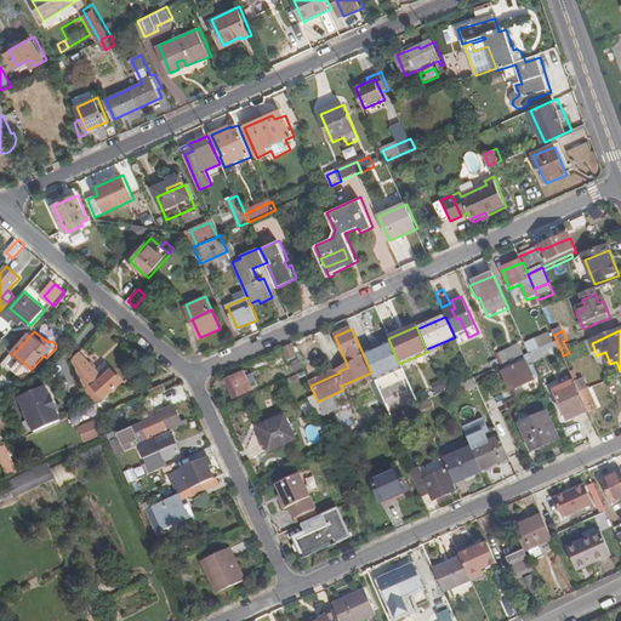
[(539,352),(547,347),(554,345),(550,334),(534,341),(539,352)]
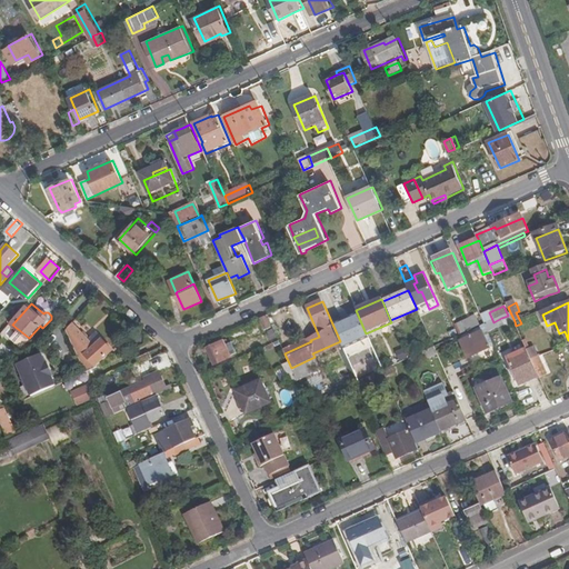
[(485,326),(493,322),(489,312),(481,316),(485,326)]
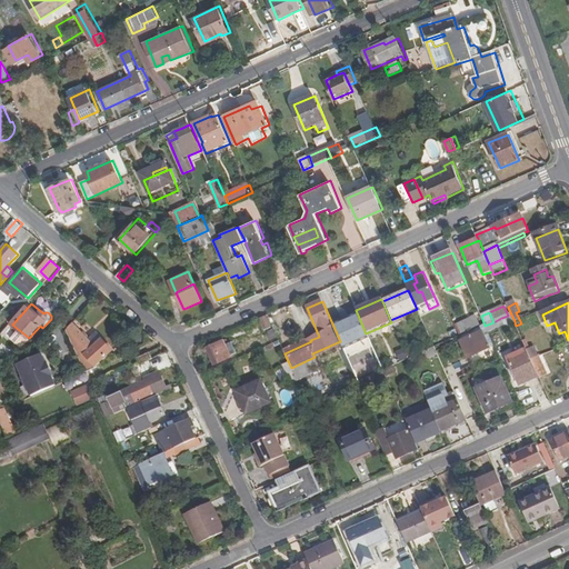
[(477,313),(456,325),(460,333),(481,323),(477,313)]
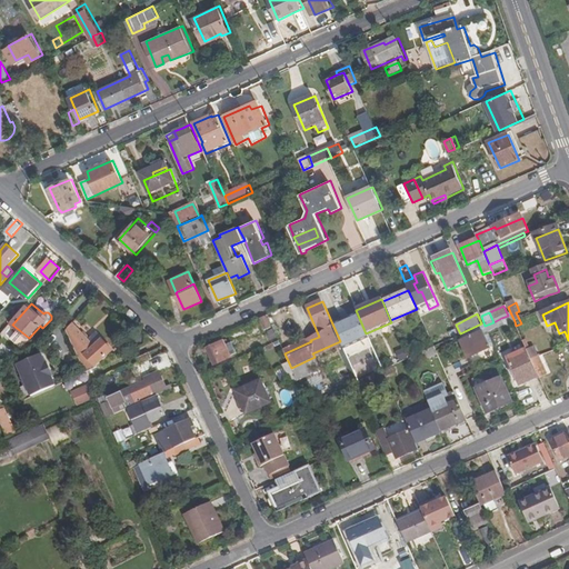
[(505,325),(515,321),(511,315),(508,316),(501,318),(505,325)]
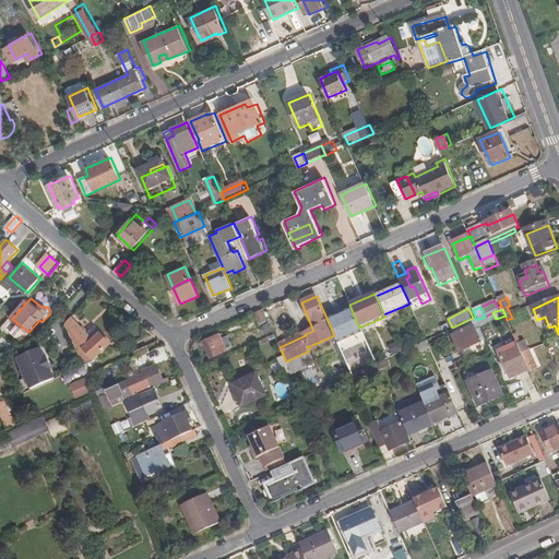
[(266,322),(262,310),(256,313),(260,324),(266,322)]
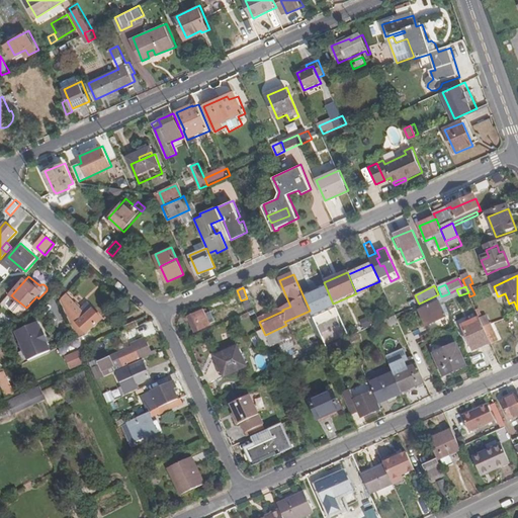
[(62,301),(78,339),(90,333),(89,332),(102,318),(87,303),(79,311),(66,296),(62,301)]
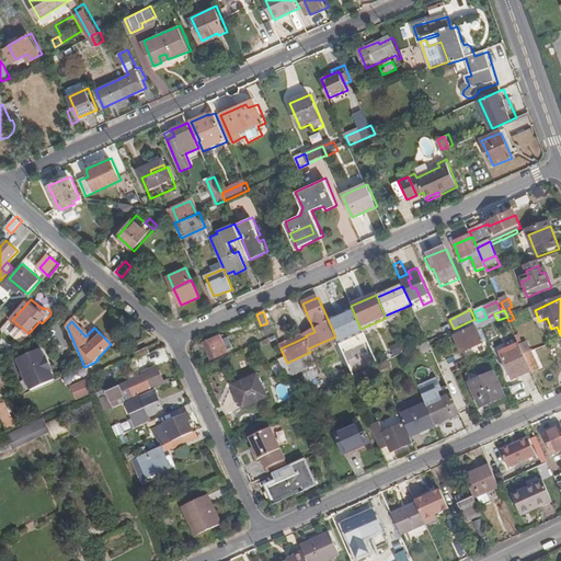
[(482,344),(476,328),(453,338),(460,353),(482,344)]
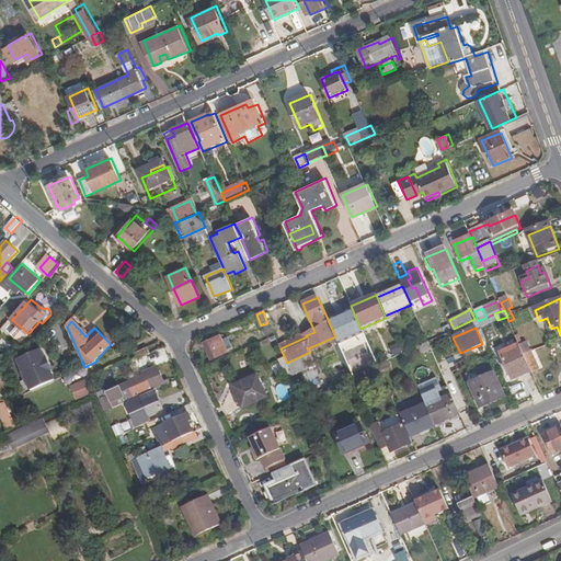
[(220,335),(204,343),(205,347),(210,359),(227,352),(227,351),(233,348),(228,338),(221,340),(220,335)]
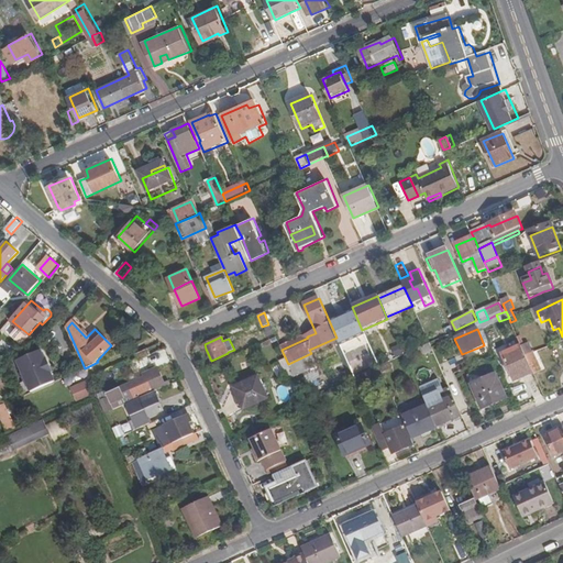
[(515,382),(533,373),(528,360),(523,350),(521,346),(503,354),(515,382)]
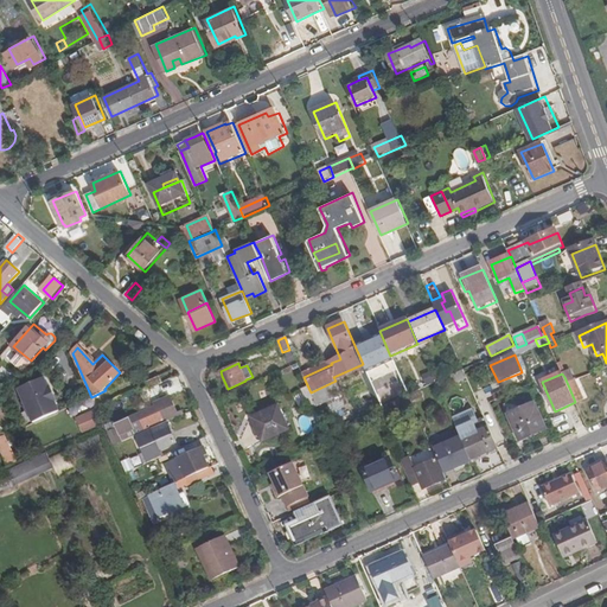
[(570,375),(564,377),(569,388),(575,385),(570,375)]
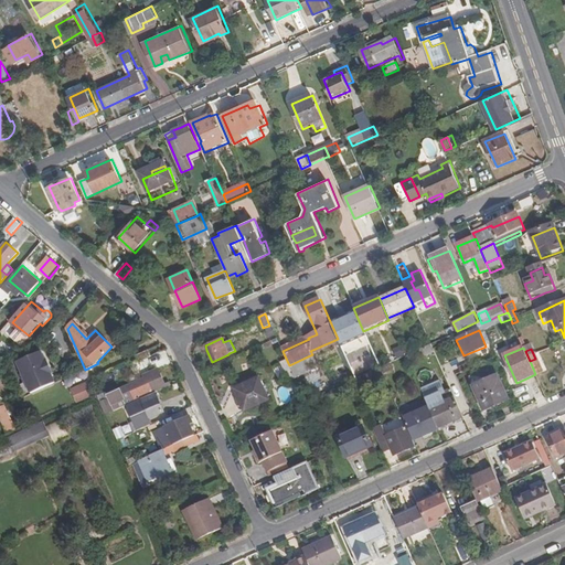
[(152,355),(149,350),(137,355),(139,362),(152,355)]
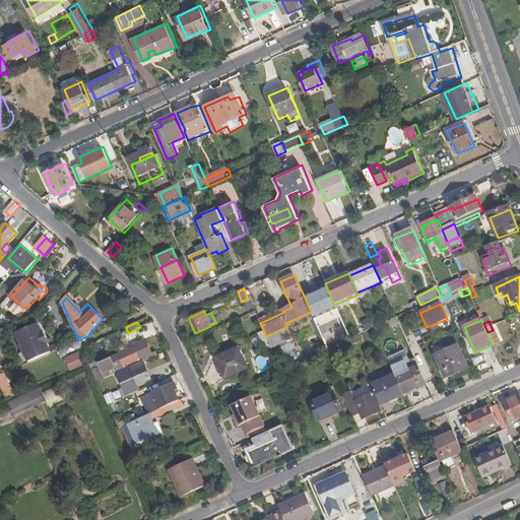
[(29,362),(52,351),(48,343),(50,342),(44,331),(43,331),(39,323),(16,333),(29,362)]
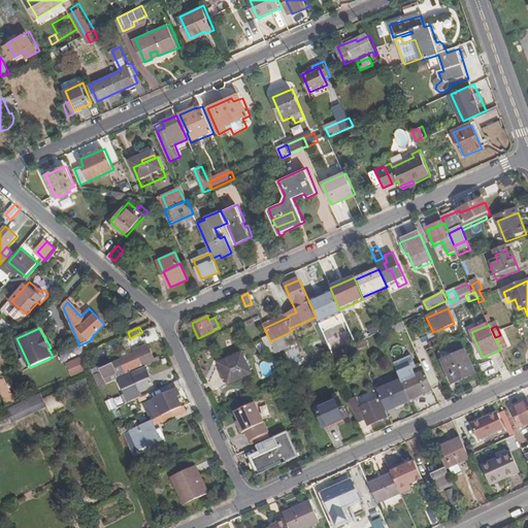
[(508,352),(500,335),(495,337),(500,350),(502,354),(508,352)]
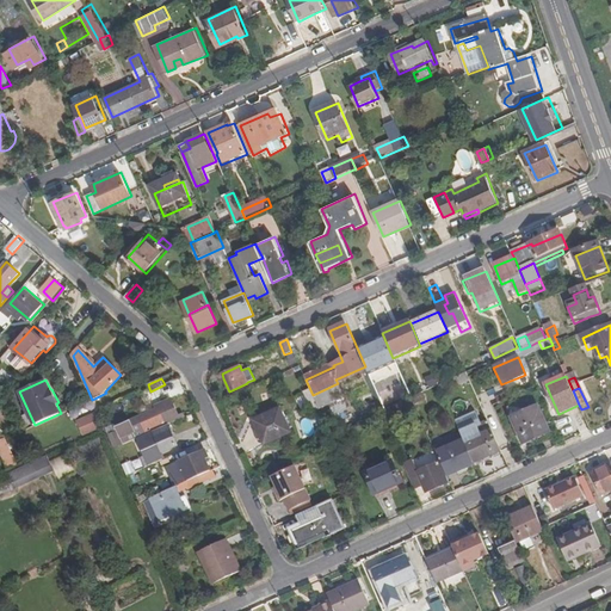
[(97,408),(92,400),(72,408),(76,417),(97,408)]
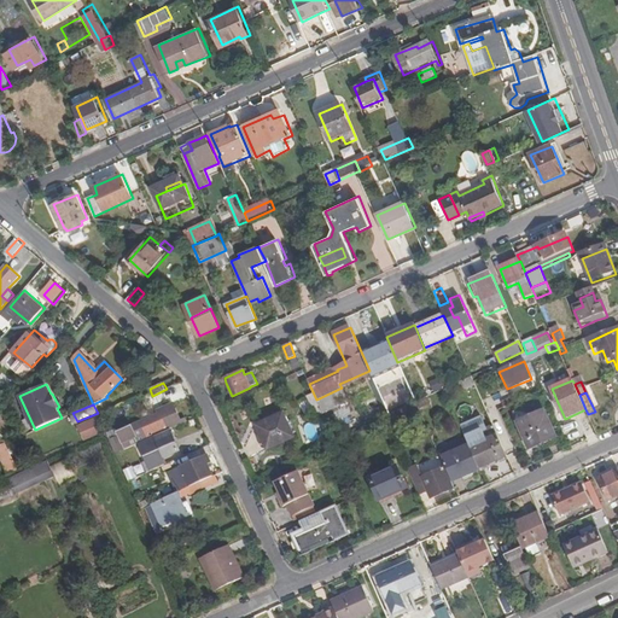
[(138,444),(170,430),(181,425),(172,404),(156,410),(158,415),(132,427),(138,444)]
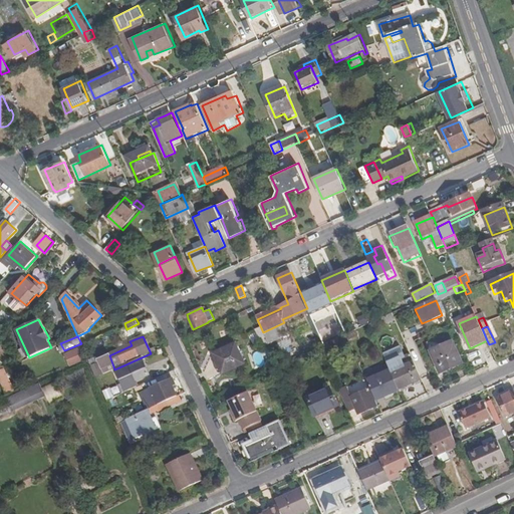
[(430,351),(440,374),(463,364),(453,341),(430,351)]
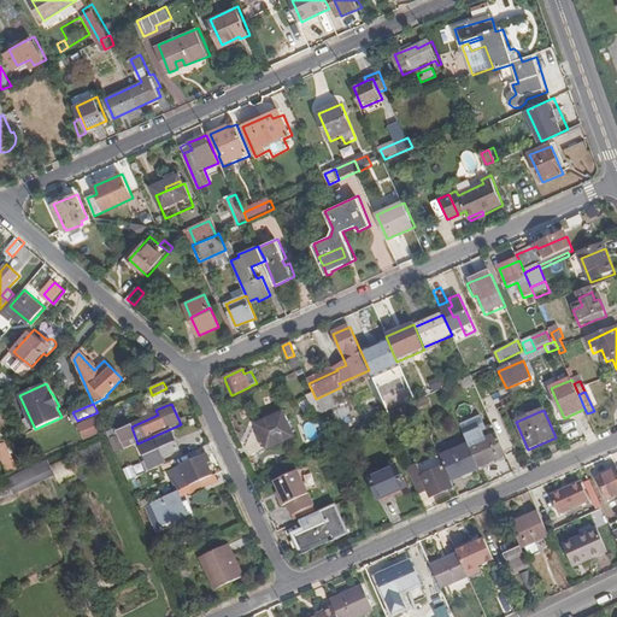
[(282,412),(254,424),(265,448),(292,438),(282,412)]
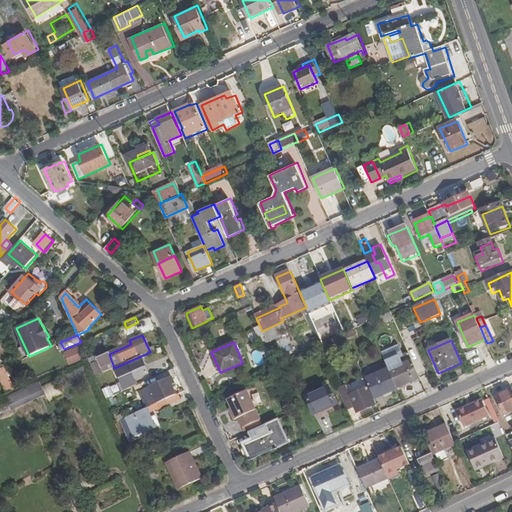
[(78,346),(64,352),(70,365),(84,359),(78,346)]
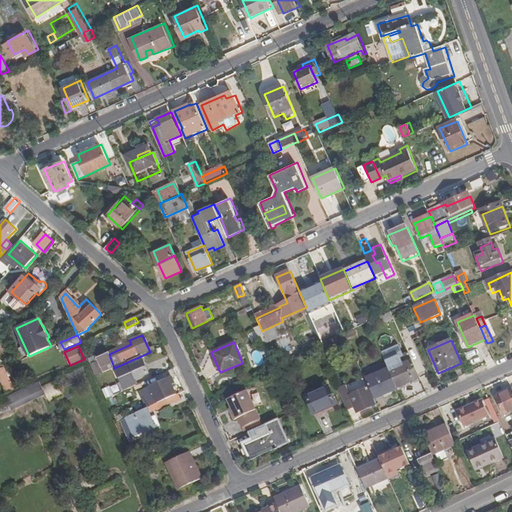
[(385,363),(403,355),(399,346),(381,354),(385,363)]
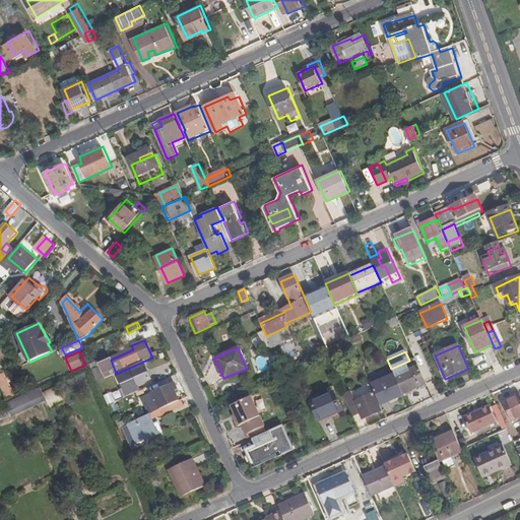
[(223,378),(214,358),(211,359),(220,379),(223,378)]
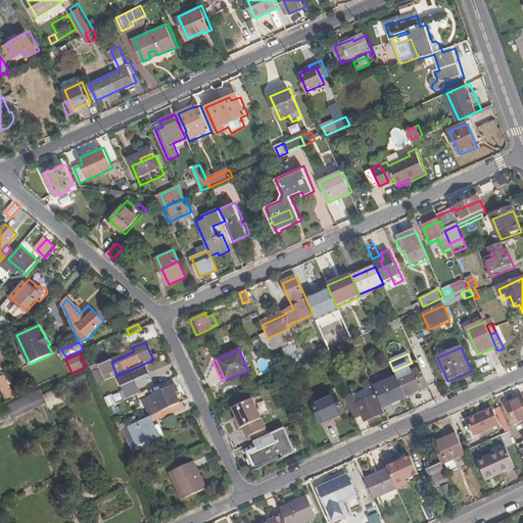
[(412,363),(393,371),(396,378),(405,398),(429,387),(417,361),(412,363)]
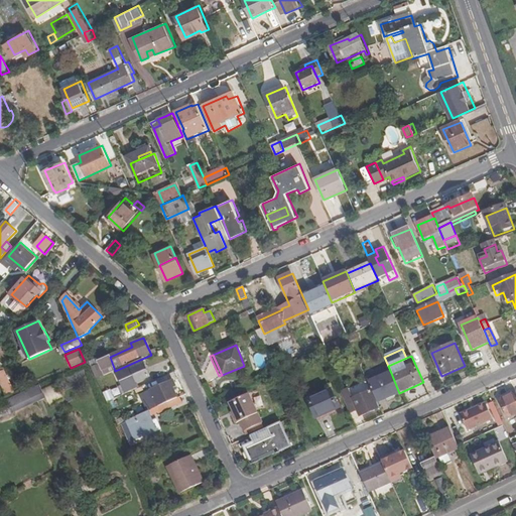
[(142,359),(115,371),(121,385),(120,385),(124,394),(138,388),(135,382),(150,376),(142,359)]
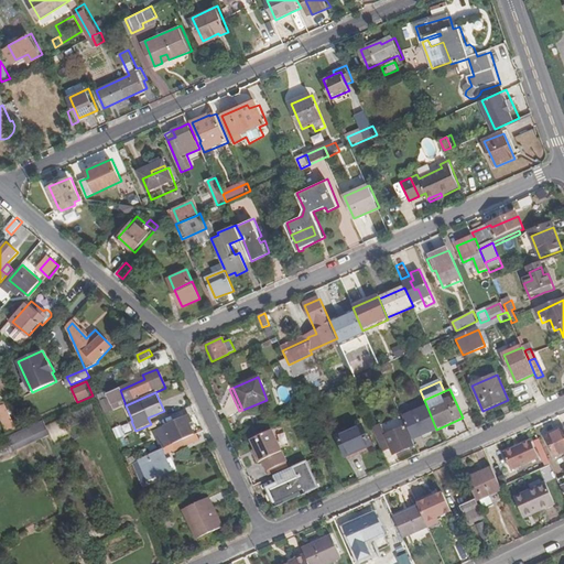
[(508,400),(483,411),(484,414),(509,403),(508,400)]
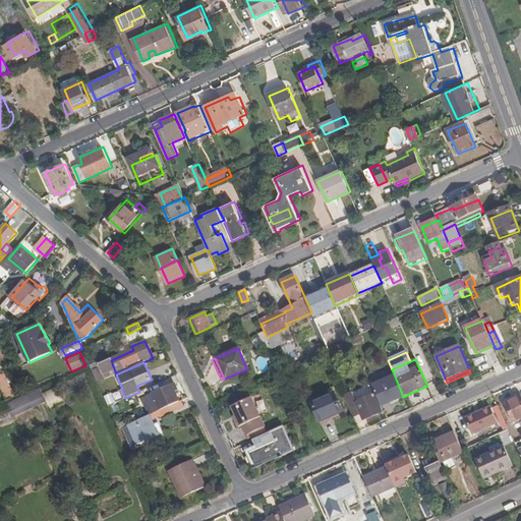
[(6,372),(0,374),(0,385),(5,400),(15,397),(6,372)]
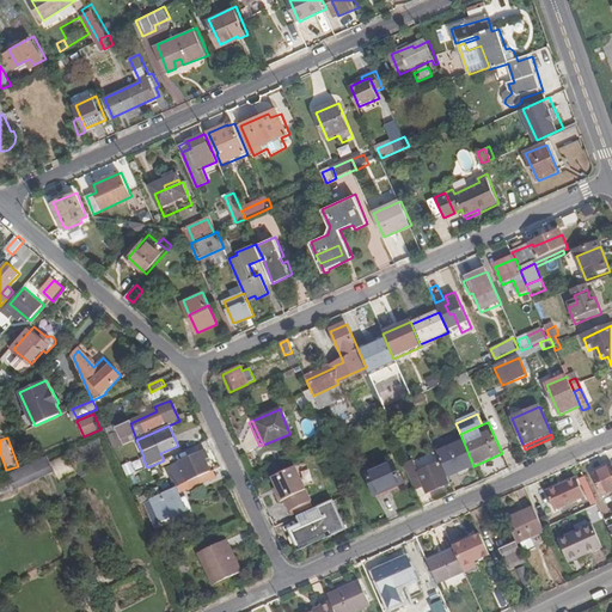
[(473,466),(464,442),(439,453),(450,477),(473,466)]
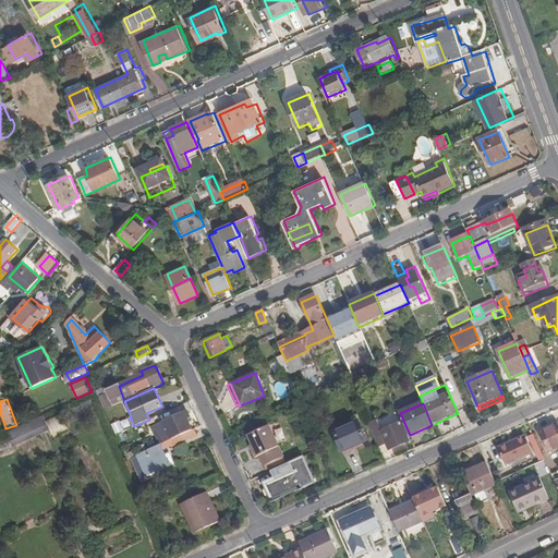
[(173,439),(192,431),(187,420),(190,419),(186,411),(154,426),(158,436),(170,431),(173,439)]
